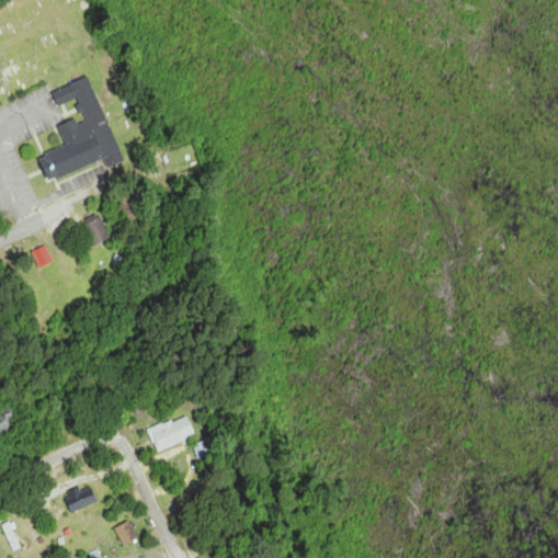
[(105,159),(94,125),(104,122),(89,75),(52,88),(57,105),(75,99),(80,115),(57,123),(65,147),(38,155),(46,179),(105,159)]
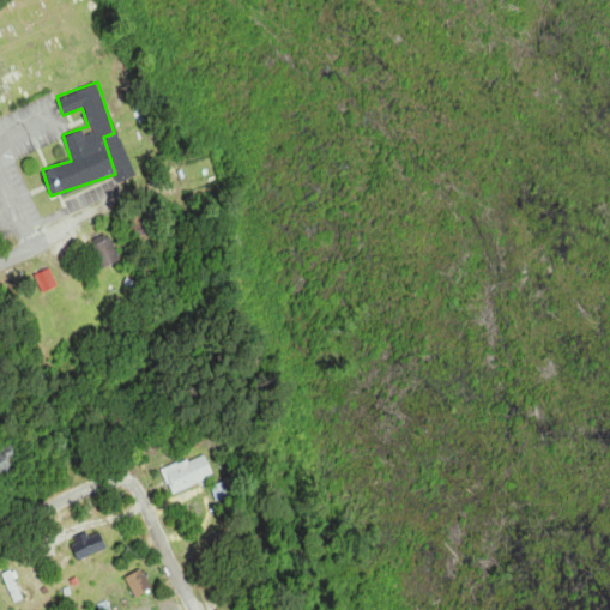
[(92,243),(102,266),(119,259),(109,236),(92,243)]
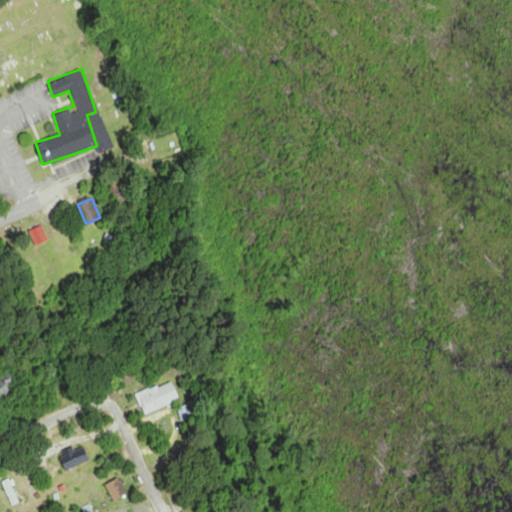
[(46,237),(39,223),(27,228),(34,243),(46,237)]
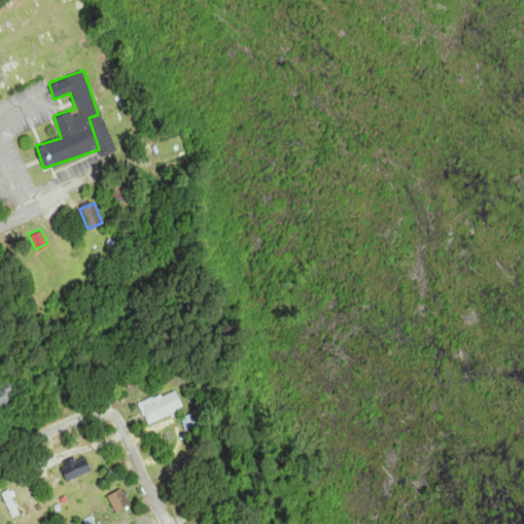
[(137,403),(146,423),(182,407),(173,387),(137,403)]
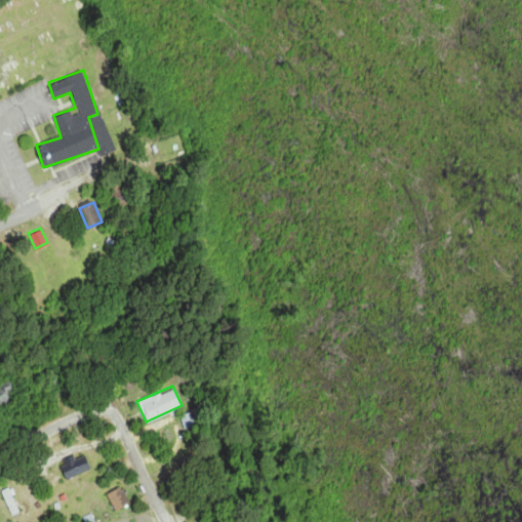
[(66,478),(89,469),(84,452),(59,460),(66,478)]
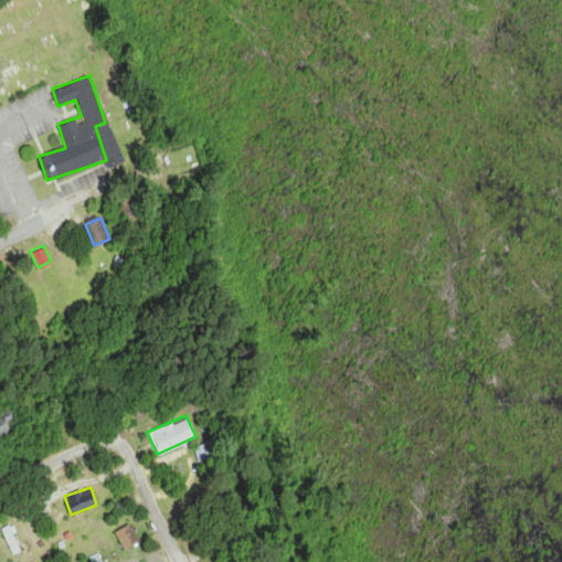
[(138,540),(129,522),(114,530),(123,548),(138,540)]
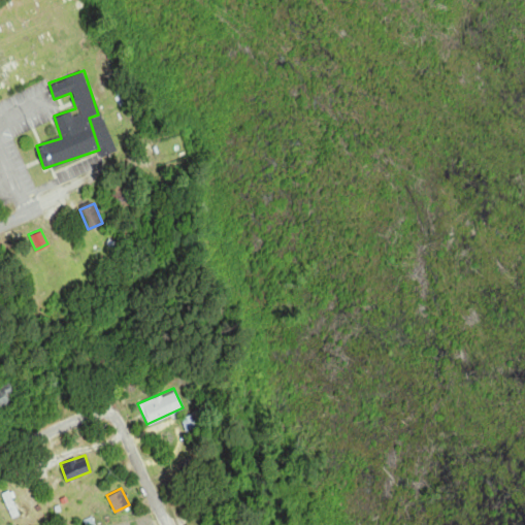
[(19,513),(7,490),(0,493),(11,516),(19,513)]
